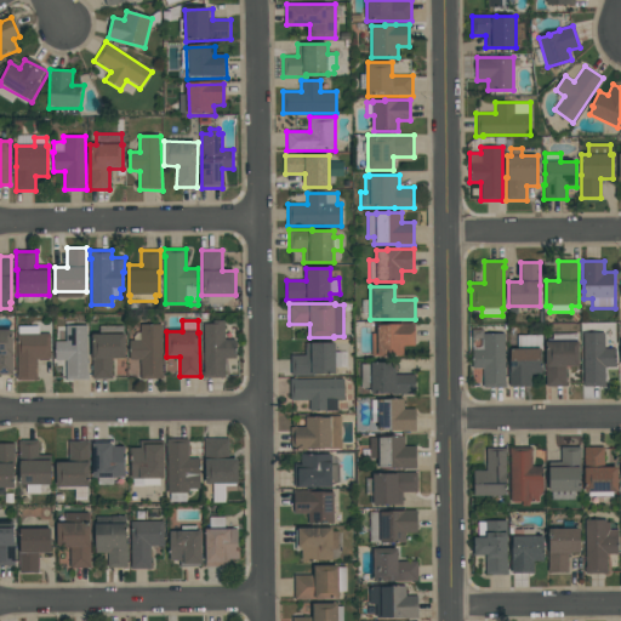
[(204,320),(224,320),(224,340),(235,340),(235,359),(224,359),(224,377),(204,377),(204,320)]
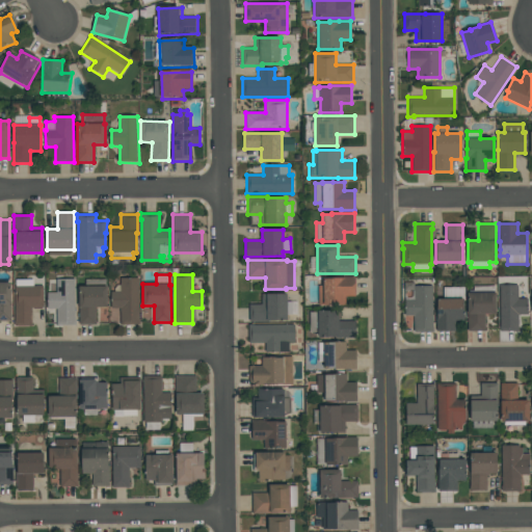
[(345,304),(318,304),(318,286),(323,286),(323,278),(334,278),(334,277),(344,277),(355,277),(355,296),(345,296),(345,304)]
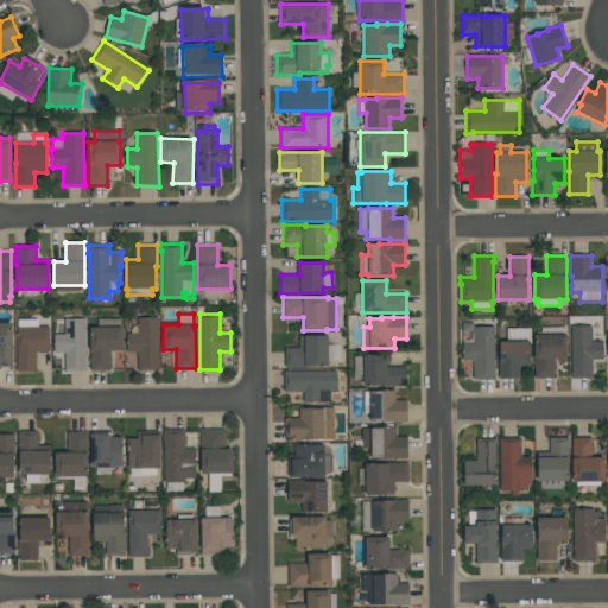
[(86,318),(86,365),(87,365),(87,372),(64,372),(64,353),(54,353),(54,334),(64,334),(64,318),(86,318)]
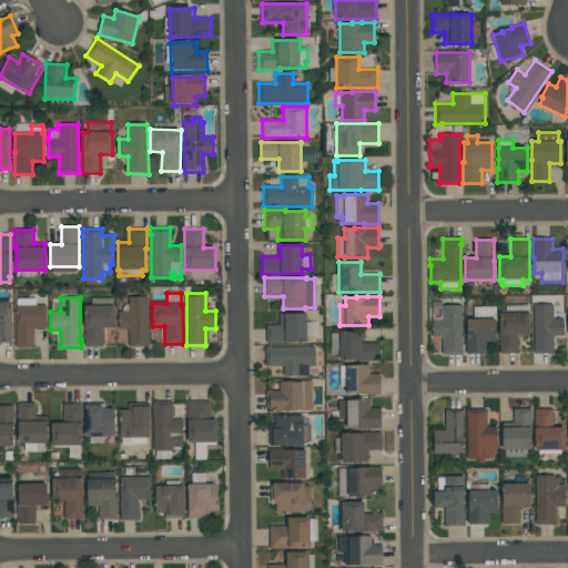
[(102,346),(84,346),(84,305),(91,305),(91,297),(112,297),(112,306),(114,306),(114,328),(102,328),(102,346)]
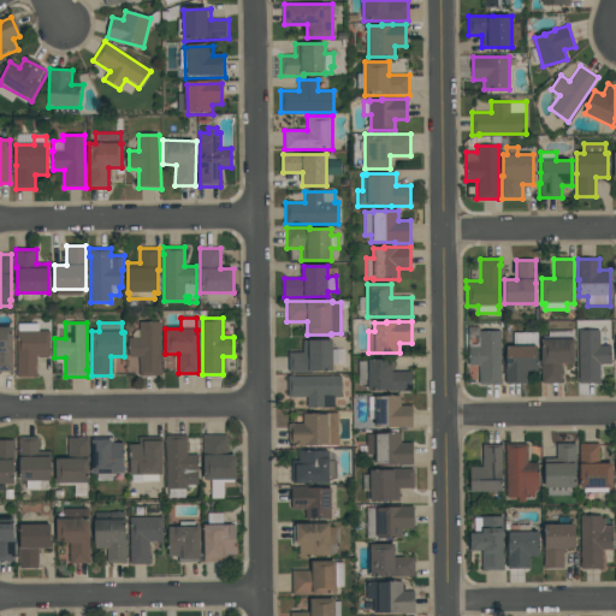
[(160,375),(140,375),(140,357),(128,357),(128,337),(132,337),(132,335),(136,330),(138,330),(138,323),(160,323),(160,375)]
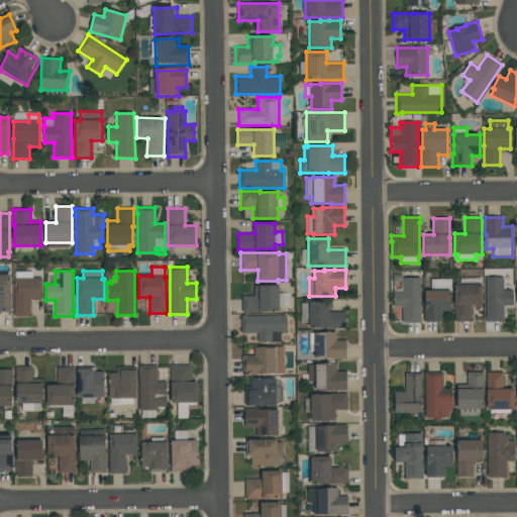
[(14,317),(14,278),(15,278),(15,272),(32,272),(32,278),(41,278),(41,299),(30,299),(30,317),(14,317)]
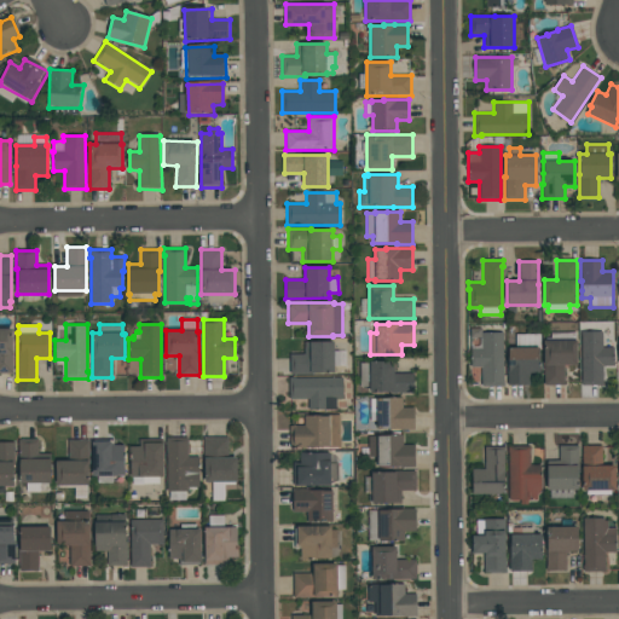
[(0,329),(12,329),(12,372),(0,372),(0,329)]
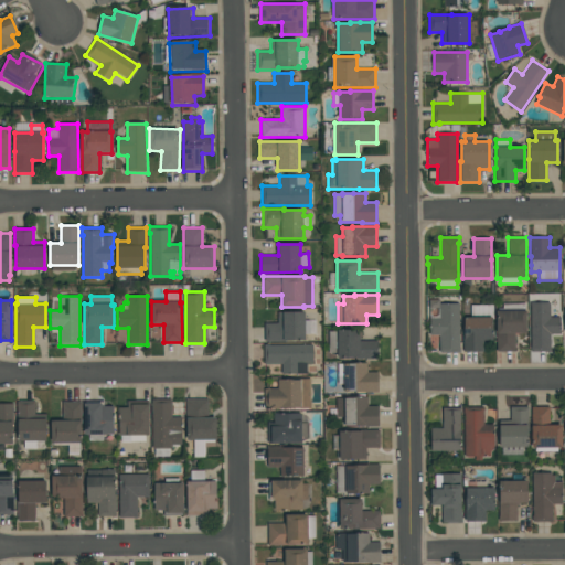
[(531,352),(531,302),(550,302),(550,318),(560,318),(560,334),(551,334),(551,352),(531,352)]
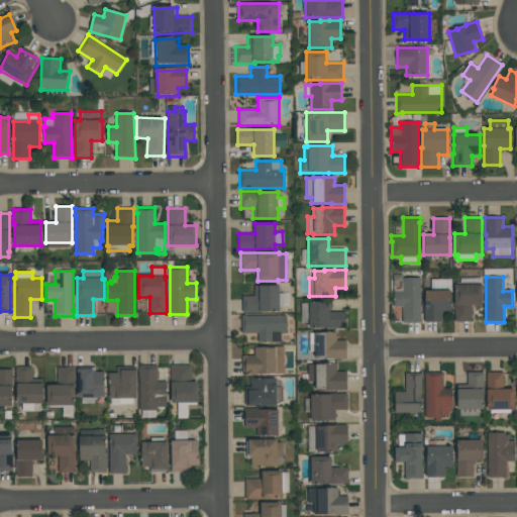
[(393,306),(393,289),(401,289),(401,282),(402,282),(402,278),(420,278),(420,318),(421,318),(421,323),(402,323),(402,307),(393,306)]
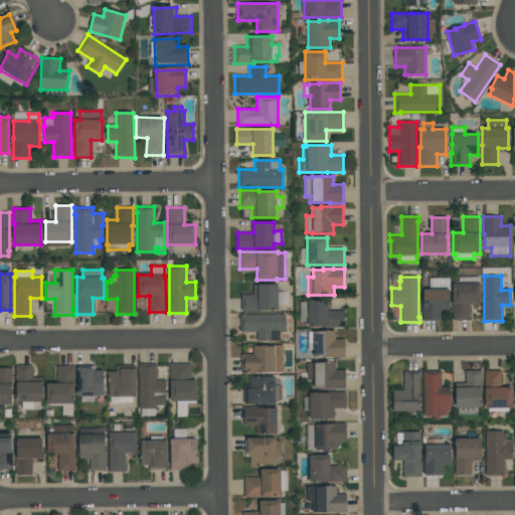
[(480,277),(480,304),(469,304),(469,320),(453,320),(453,283),(454,283),(454,281),(459,281),(459,277),(480,277)]
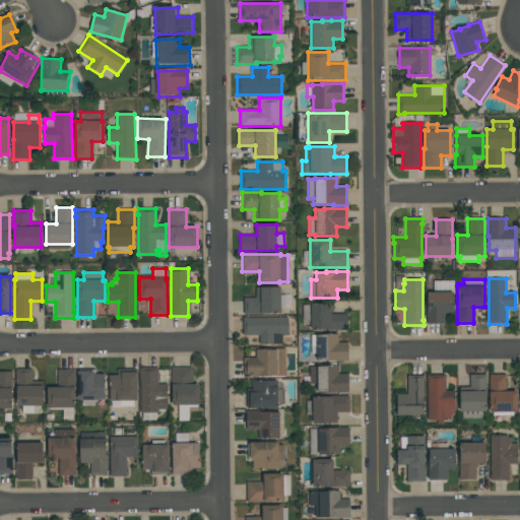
[(426,323),(426,312),(427,312),(427,303),(428,303),(428,293),(432,293),(432,287),(433,287),(433,280),(454,280),(454,294),(453,294),(453,313),(443,313),(443,323),(426,323)]
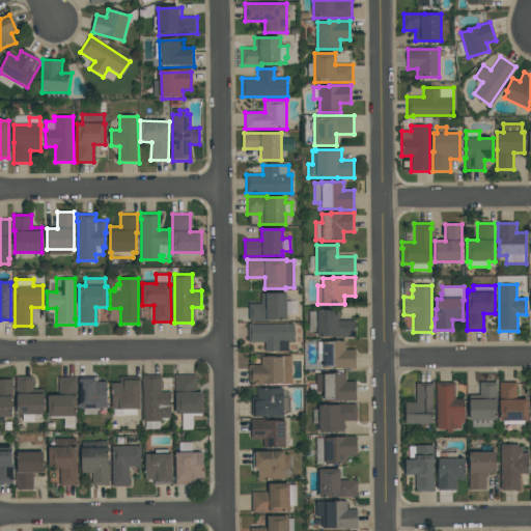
[(249,320),(249,304),(261,304),(261,292),(286,292),(286,301),(291,301),(291,314),(286,314),(286,319),(269,319),(269,320),(249,320)]
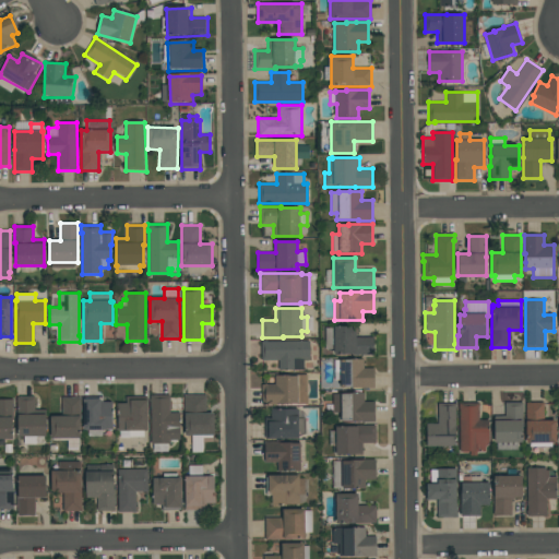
[(325,349),(325,328),(334,328),(334,325),(353,325),(356,325),(356,337),(373,337),(373,355),(356,355),(356,354),(334,354),(333,349),(325,349)]
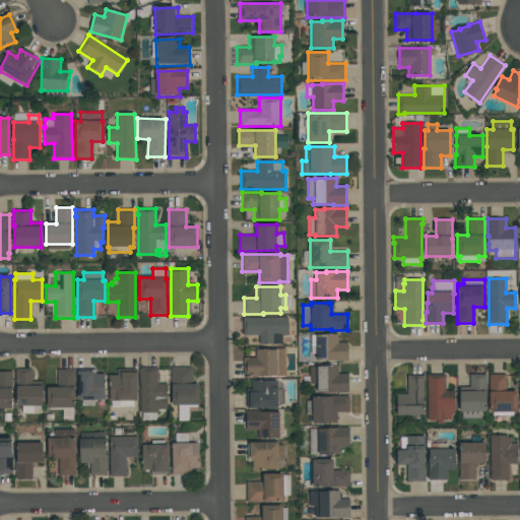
[(287,335),(282,335),(282,345),(259,345),(259,335),(243,335),(243,317),(287,317),(287,335)]
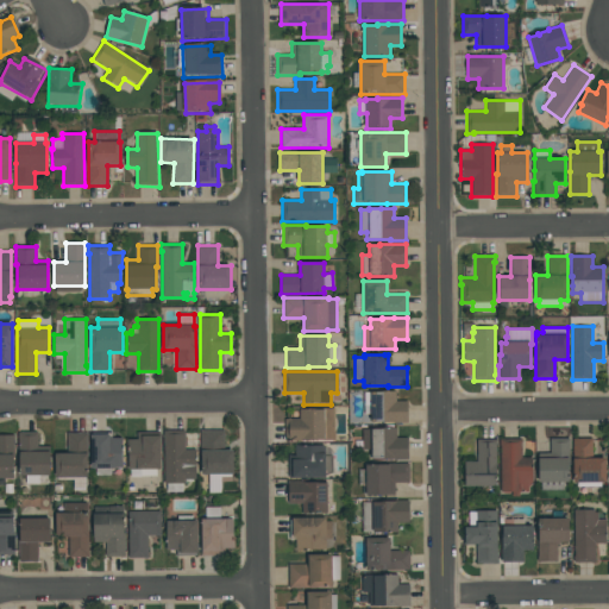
[(371,391),(382,391),(396,391),(396,401),(408,401),(408,424),(393,424),(393,422),(371,422),(371,414),(364,414),(364,393),(371,393),(371,391)]
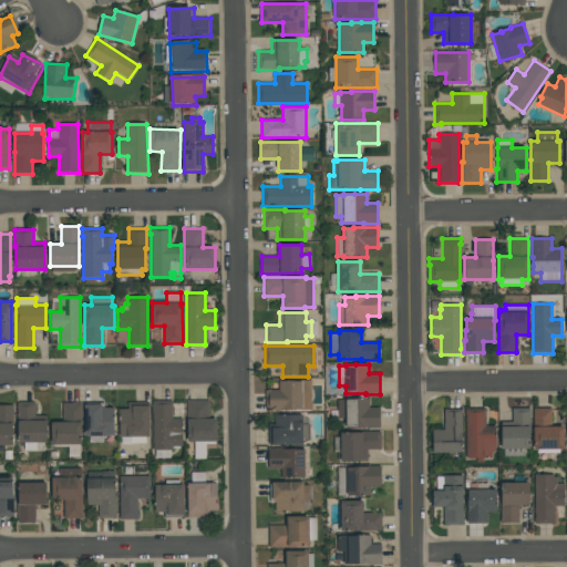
[(268,410),(268,390),(278,390),(278,381),(300,381),(300,380),(311,380),(311,410),(268,410)]
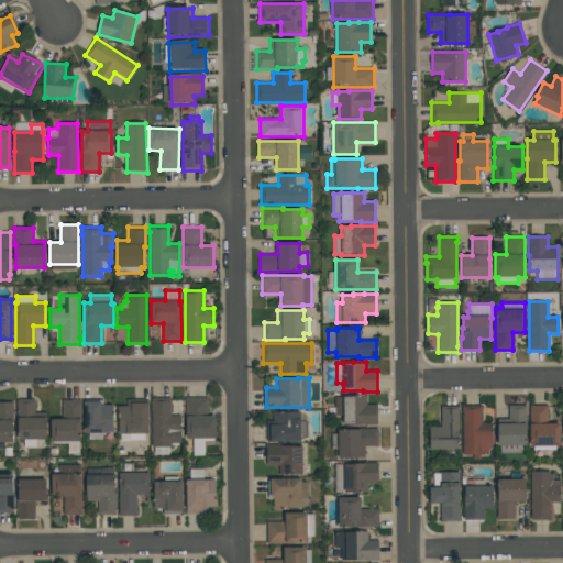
[(377,424),(365,424),(343,424),(343,415),(335,415),(335,397),(343,397),(343,396),(354,396),(354,395),(366,395),(366,405),(377,405),(377,424)]
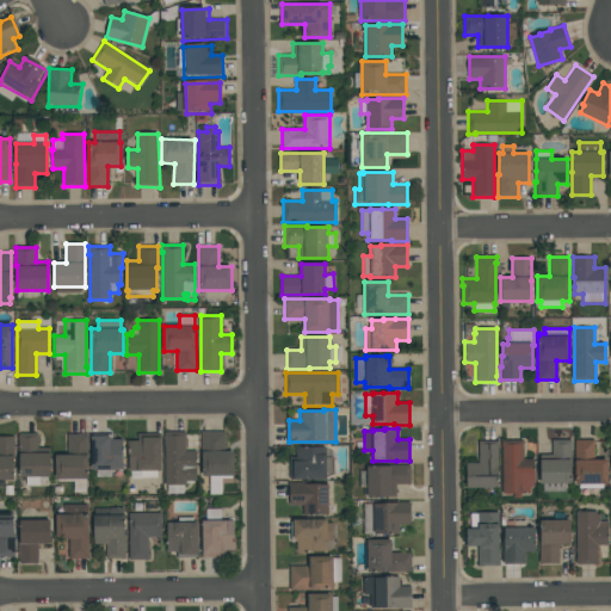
[(201,476),(201,431),(226,431),(226,451),(234,451),(234,476),(232,476),(232,479),(221,479),(221,494),(209,494),(209,476),(201,476)]
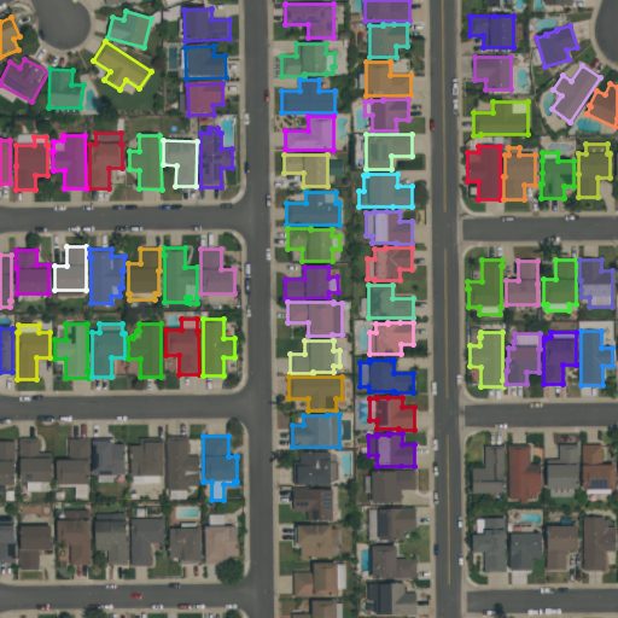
[(199,487),(196,487),(196,489),(187,489),(187,490),(186,490),(186,499),(169,499),(169,490),(165,490),(165,437),(187,437),(187,456),(199,456),(199,487)]
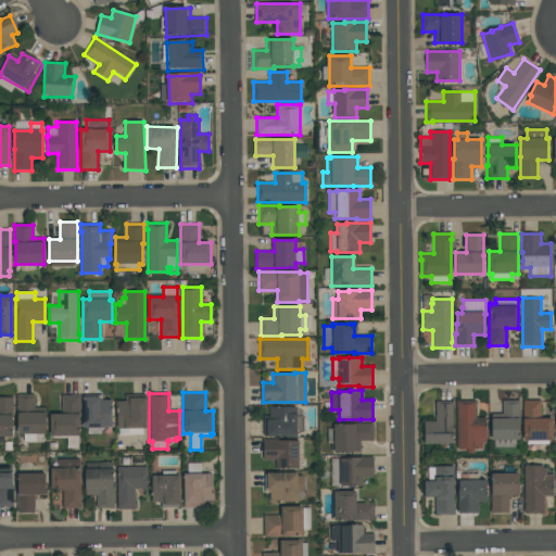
[(16,394),(34,394),(34,407),(46,407),(46,433),(43,433),(43,437),(40,437),(40,441),(24,441),(24,433),(17,433),(17,412),(16,412),(16,394)]
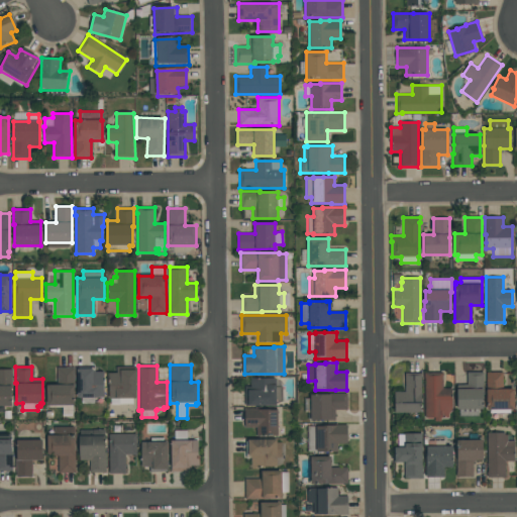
[(136,367),(136,398),(132,398),(132,404),(110,404),(110,399),(109,399),(109,373),(116,373),(116,367),(136,367)]
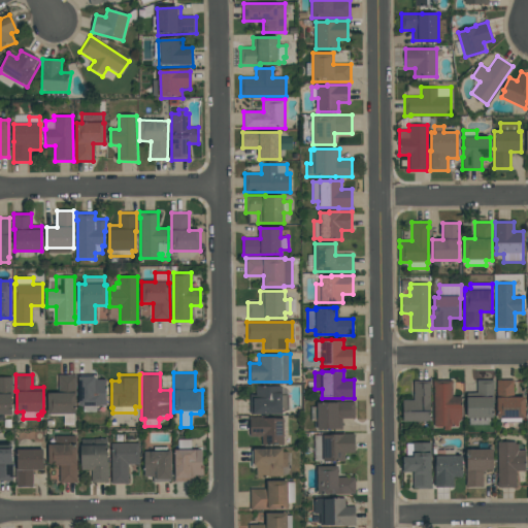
[(47,393),(59,393),(59,375),(76,375),(75,414),(74,414),(74,425),(63,425),(63,416),(50,416),(50,414),(47,414),(47,393)]
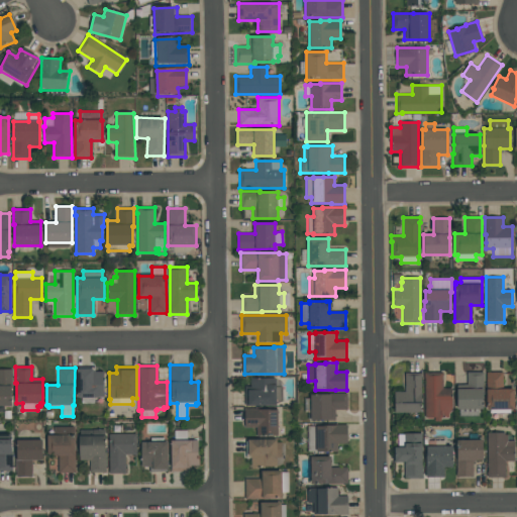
[(77,369),(93,369),(93,372),(104,372),(104,398),(94,398),(94,404),(81,404),(81,398),(77,398),(77,369)]
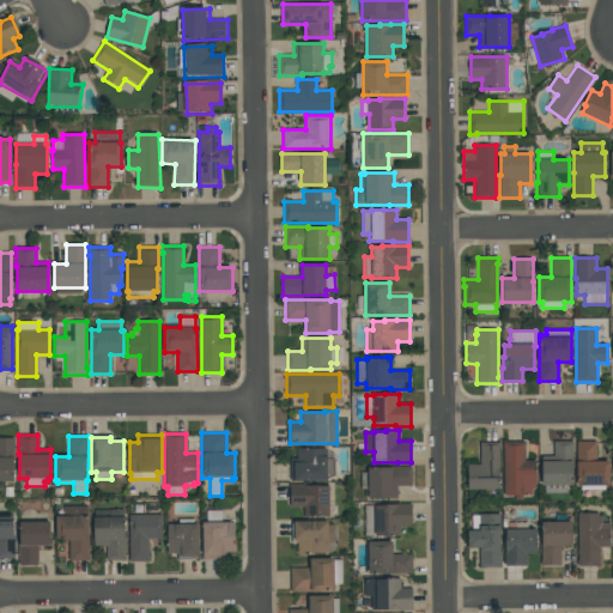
[(13,481),(0,481),(0,438),(14,438),(14,459),(13,459),(13,481)]
